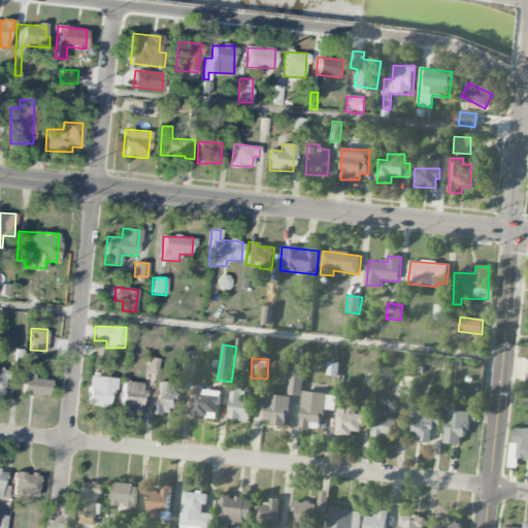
[(180,374),(194,376),(195,364),(182,363),(180,374)]
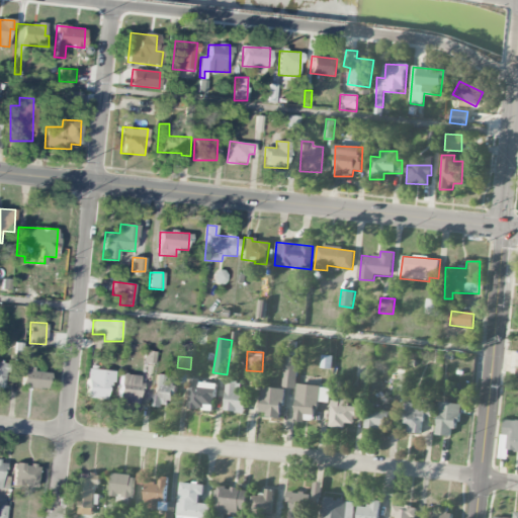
[(333,356),(322,356),(321,369),(332,369),(333,356)]
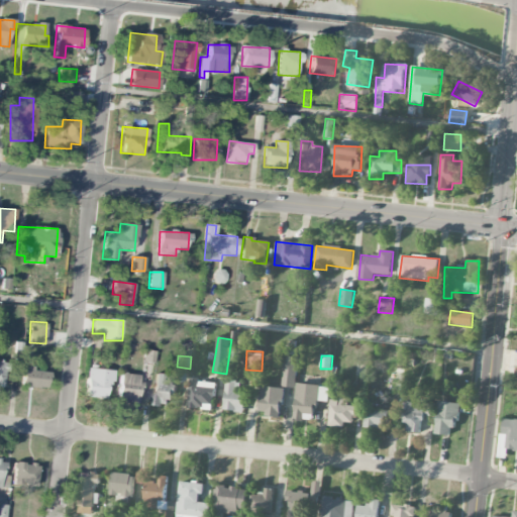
[(298,357),(285,357),(284,377),(297,377),(298,357)]
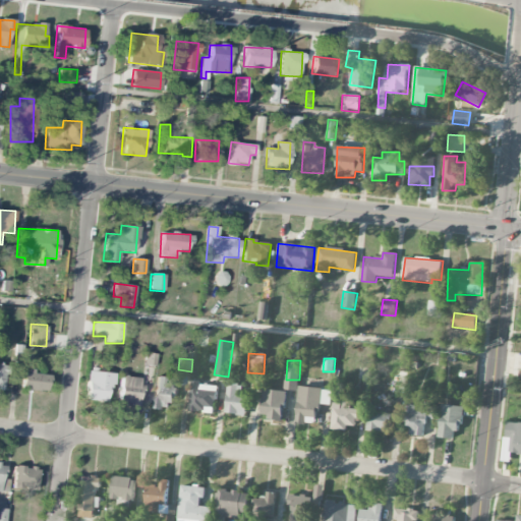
[(112,372),(89,370),(85,399),(110,402),(112,372)]
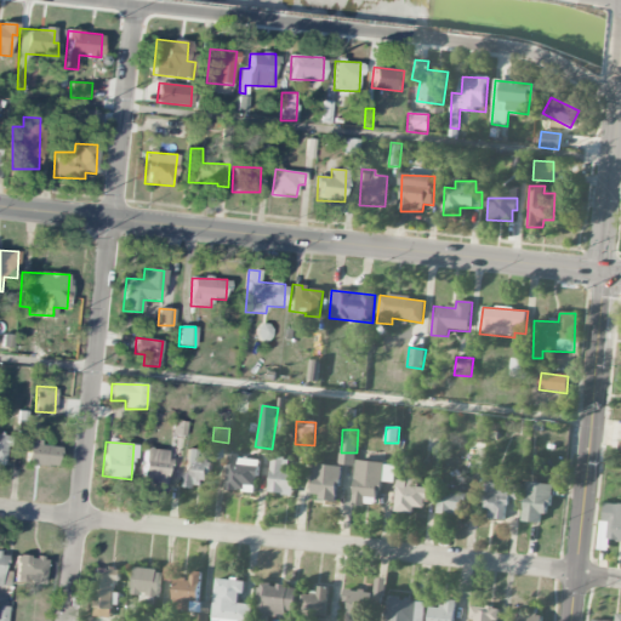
[(27,443),(26,465),(56,466),(57,444),(27,443)]
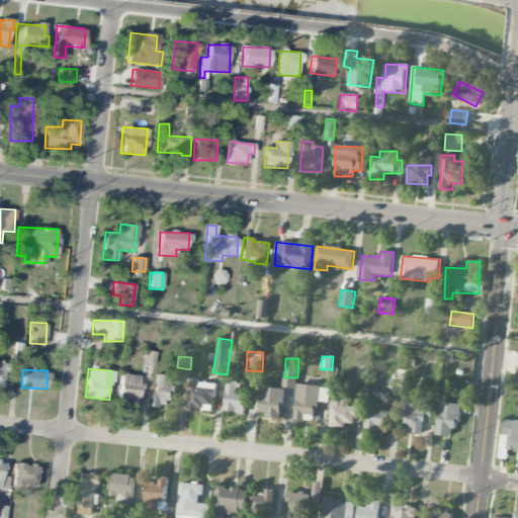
[(140,375),(120,374),(118,402),(138,403),(140,375)]
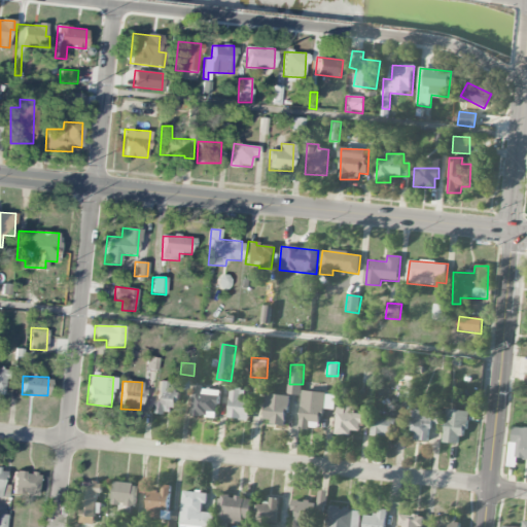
[(156,414),(176,414),(177,384),(157,383),(156,414)]
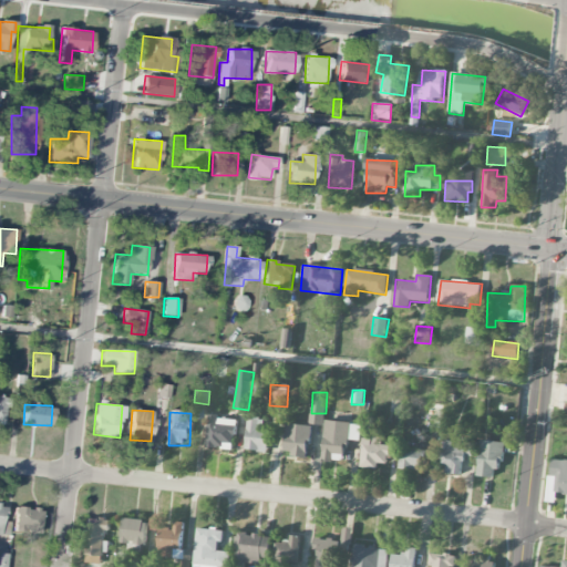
[(206,446),(233,450),(236,420),(208,416),(206,446)]
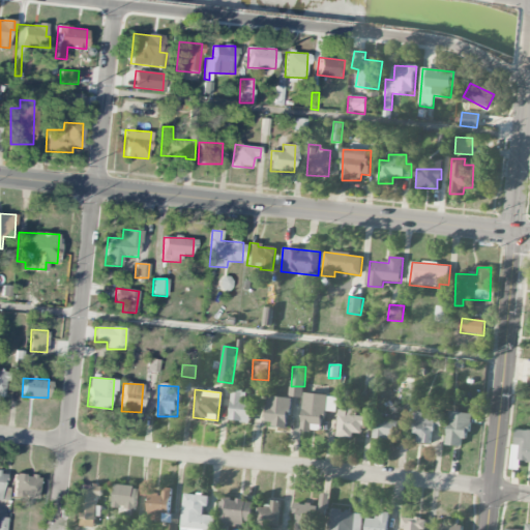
[(249,423),(253,404),(244,403),(245,391),(232,390),(229,420),(249,423)]
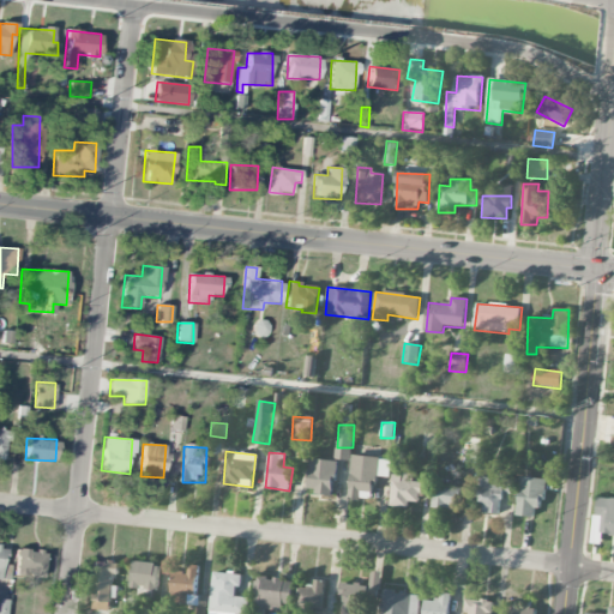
[(307,492),(333,494),(336,462),(311,459),(307,492)]
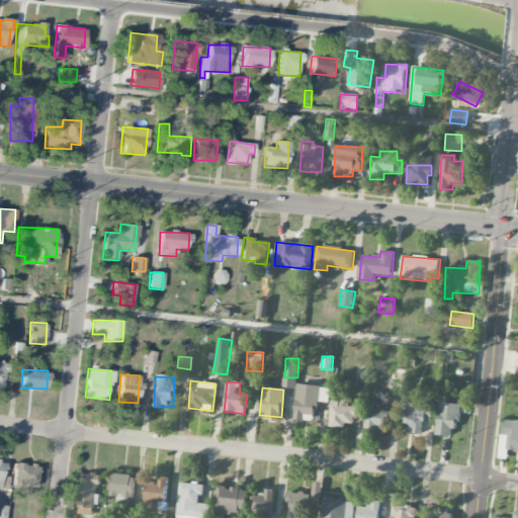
[(350,399),(340,399),(340,402),(331,402),(330,428),(345,428),(345,423),(355,424),(356,407),(349,407),(350,399)]
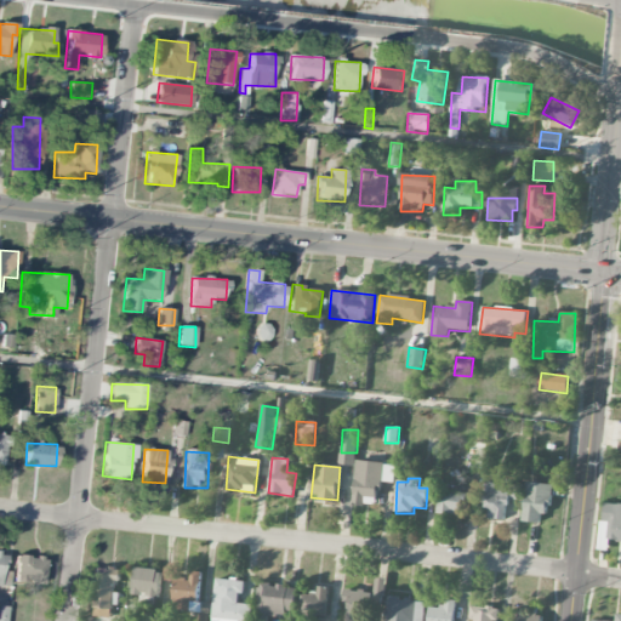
[(506,519),(508,500),(516,500),(517,485),(484,482),(482,517),(506,519)]
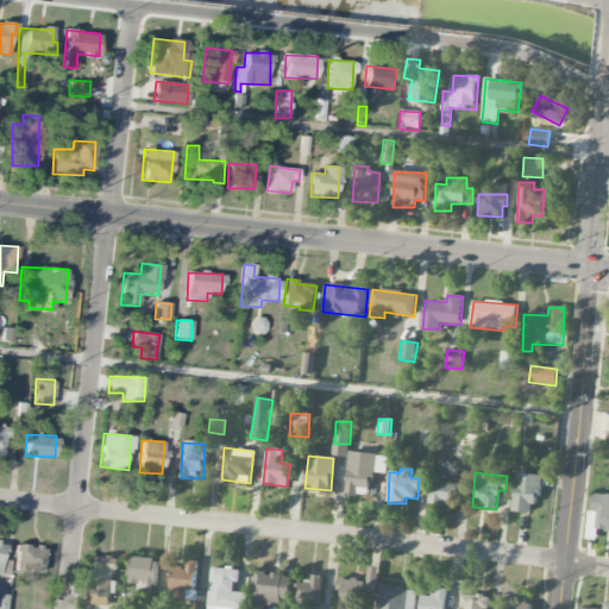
[(531,514),(531,504),(540,504),(541,475),(516,475),(514,513),(531,514)]
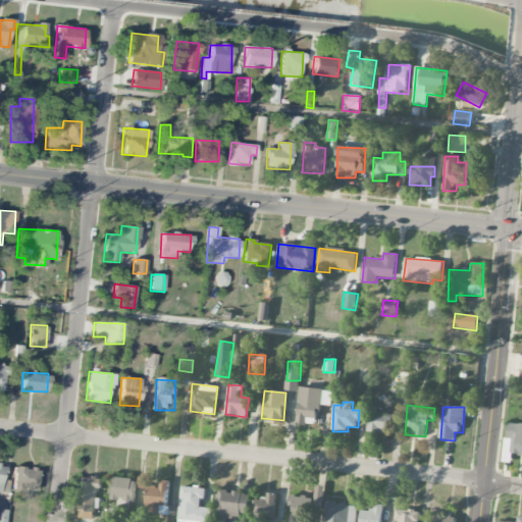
[(392,413),(370,411),(368,432),(388,434),(392,413)]
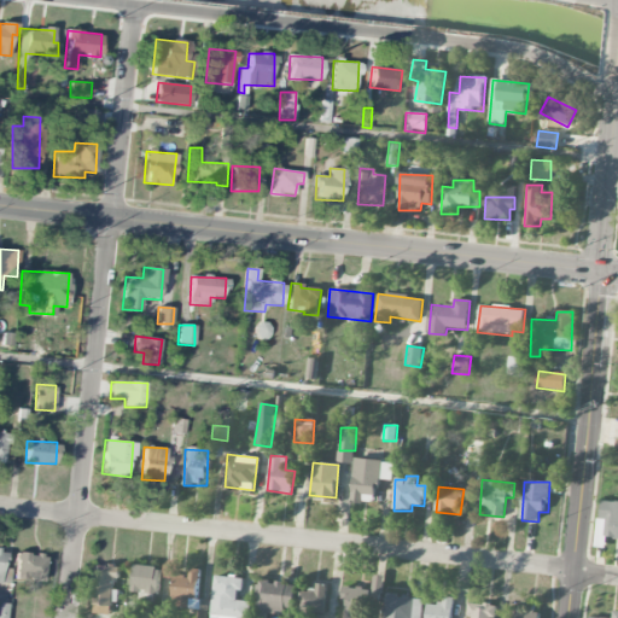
[(617,502),(599,502),(596,547),(605,548),(606,538),(617,538),(617,502)]
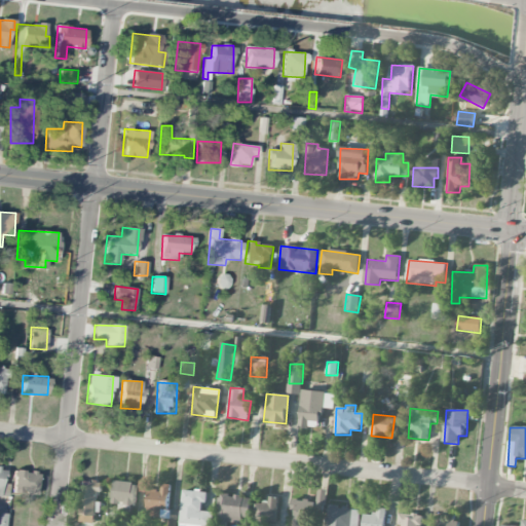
[(11,494),(36,495),(37,473),(13,471),(11,494)]
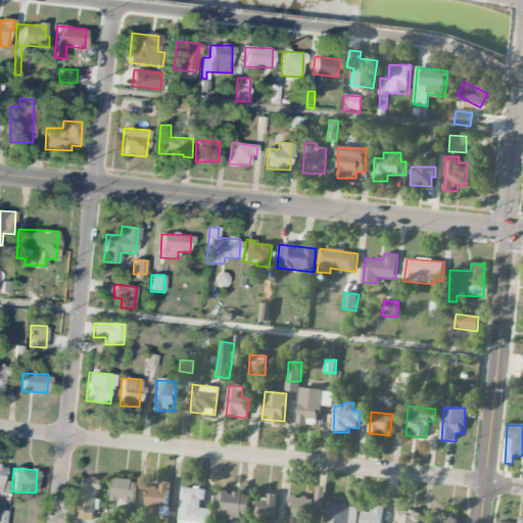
[(101,491),(101,480),(81,478),(78,520),(94,521),(96,491),(101,491)]
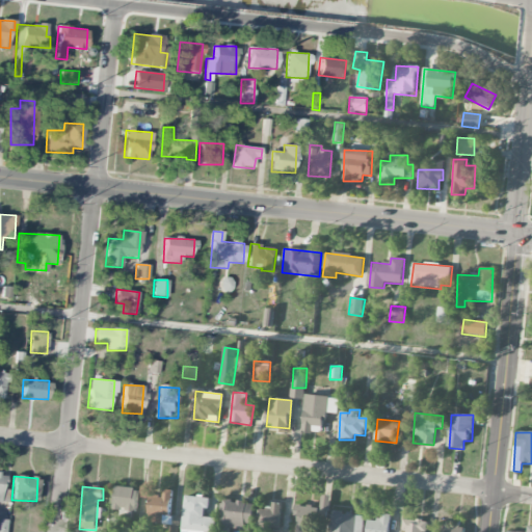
[(138,488),(114,487),(113,510),(136,512),(138,488)]
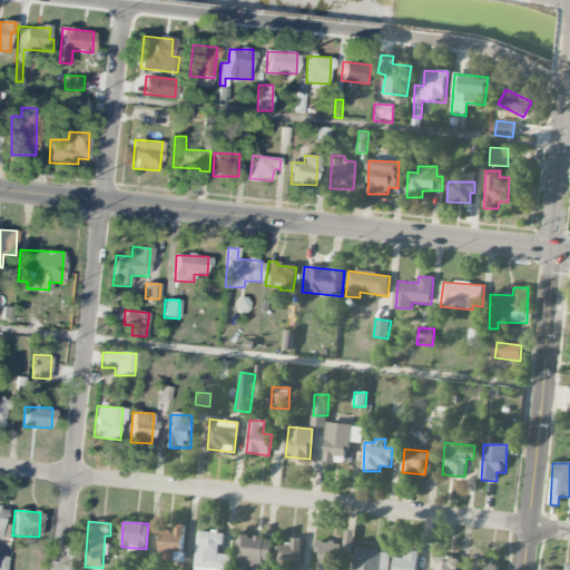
[(160,531),(157,560),(182,562),(186,526),(176,524),(175,533),(160,531)]
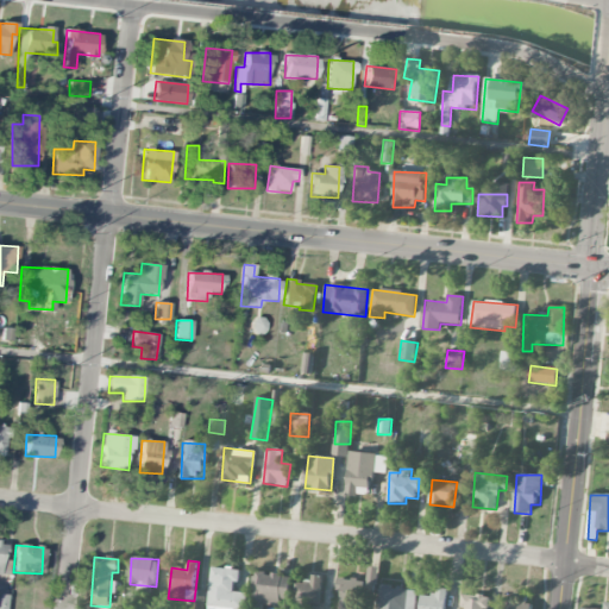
[(339,608),(352,608),(355,596),(375,597),(377,567),(368,566),(366,577),(353,576),(353,579),(338,578),(337,592),(340,592),(339,608)]
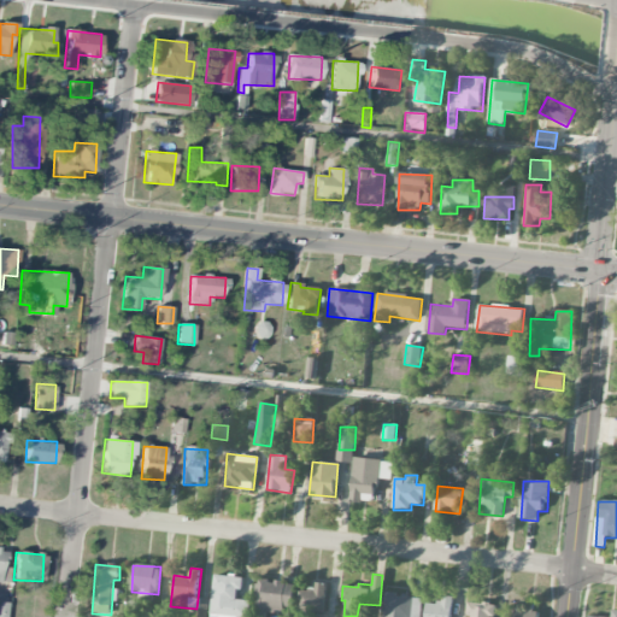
[(241,577),(213,576),(210,616),(248,616),(250,601),(240,600),(241,577)]
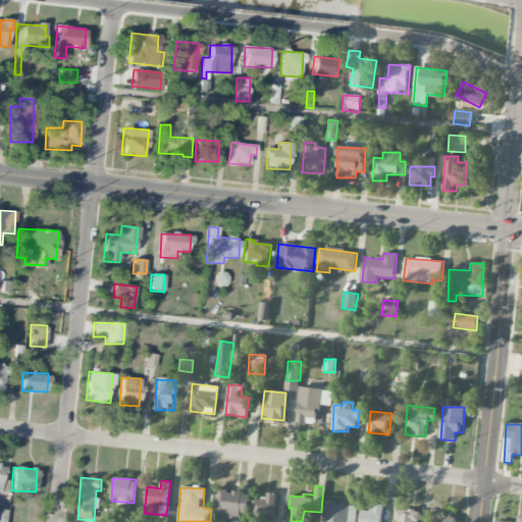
[(248,492),(217,491),(216,518),(247,519),(248,492)]
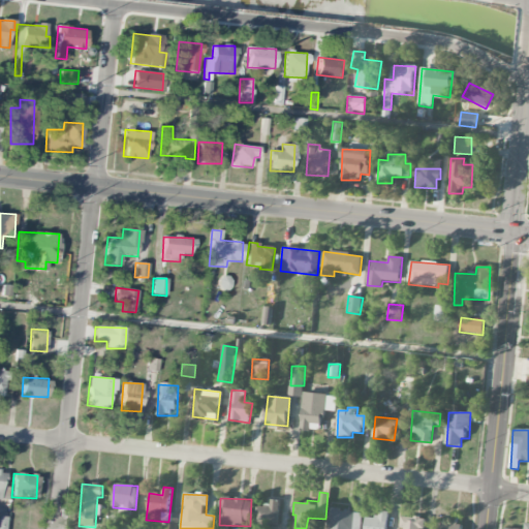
[(257,505),(256,522),(279,523),(280,500),(271,500),(270,506),(257,505)]
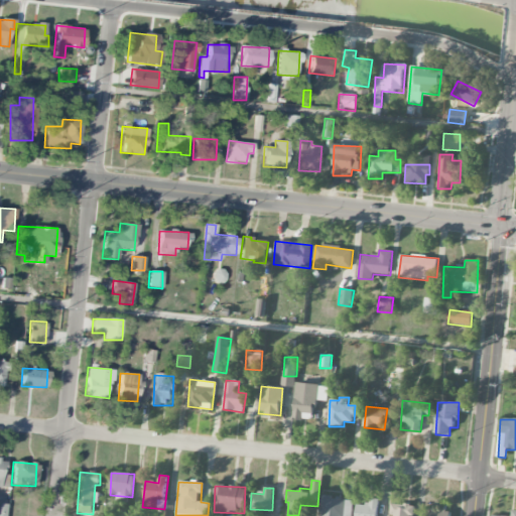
[(351,515),(353,500),(323,496),(319,515),(351,515)]
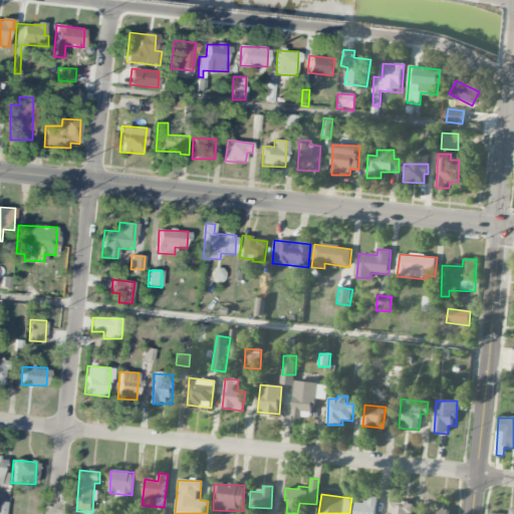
[(375,513),(376,497),(366,497),(366,504),(354,503),(353,513),(375,513)]
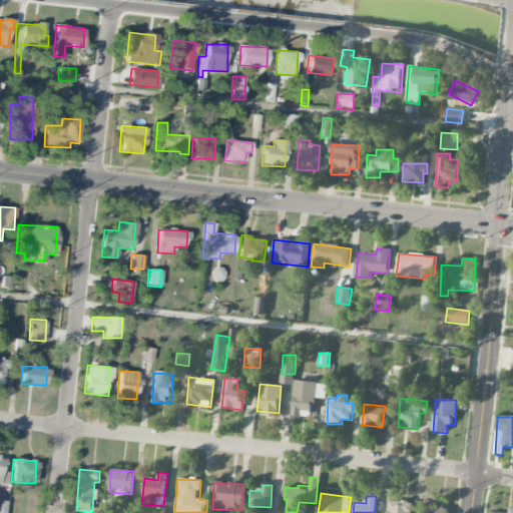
[(391,512),(412,512),(413,502),(389,502),(389,512),(392,512),(391,512)]
